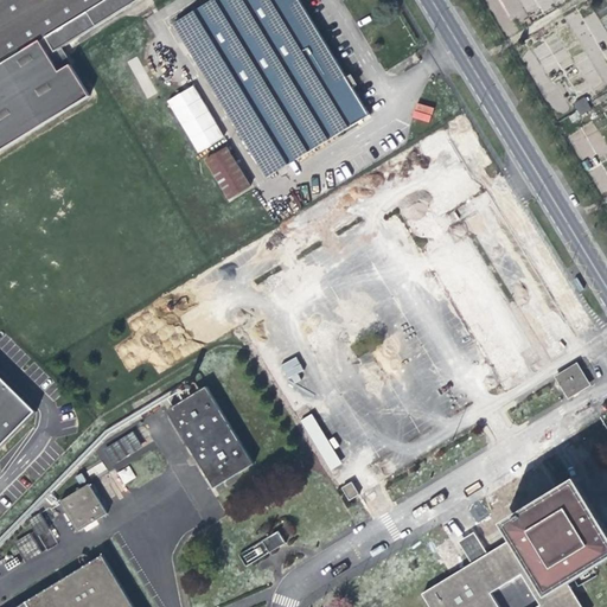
[(0,0),(0,152),(94,96),(74,64),(63,71),(62,69),(44,40),(49,38),(59,56),(153,0),(0,0)]
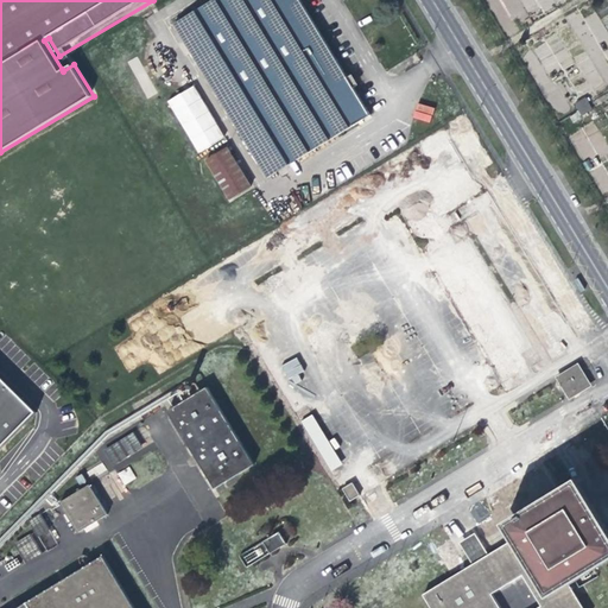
[(268,182),(372,122),(350,87),(299,0),(223,0),(177,27),(268,182)]
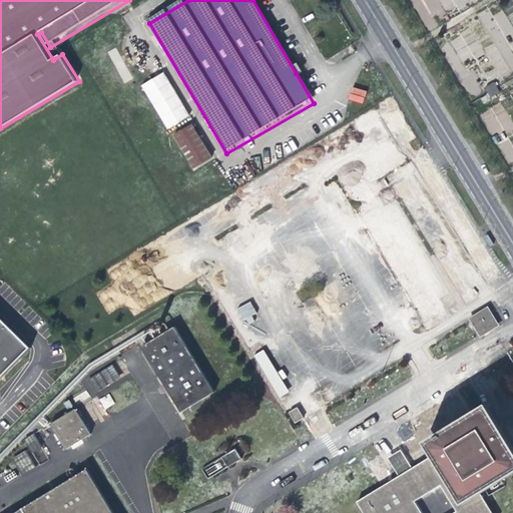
[(512,27),(503,9),(492,15),(488,8),(478,13),(510,73),(512,71),(512,27)]
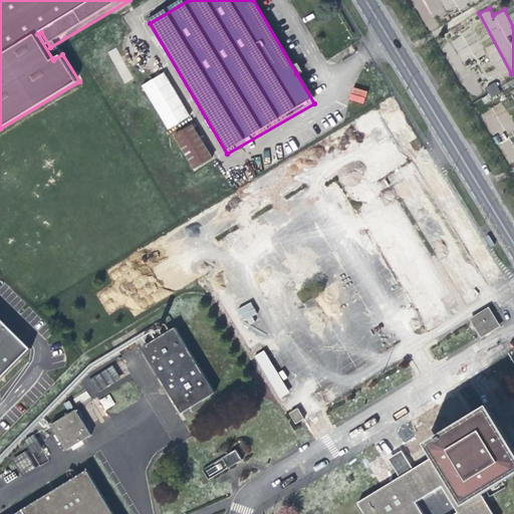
[(142,85),(168,129),(189,115),(163,72),(142,85)]
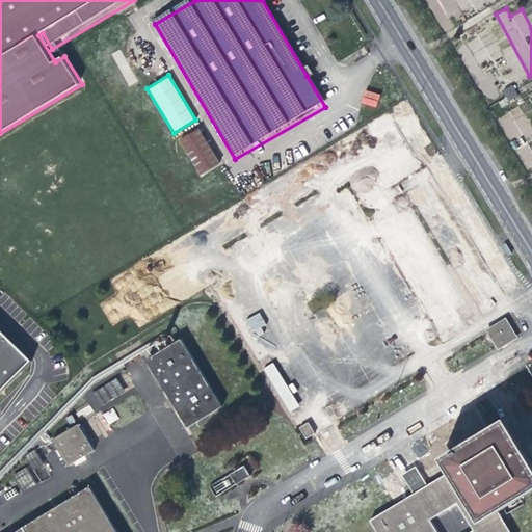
[(376,107),(380,94),(366,90),(362,103),(376,107)]
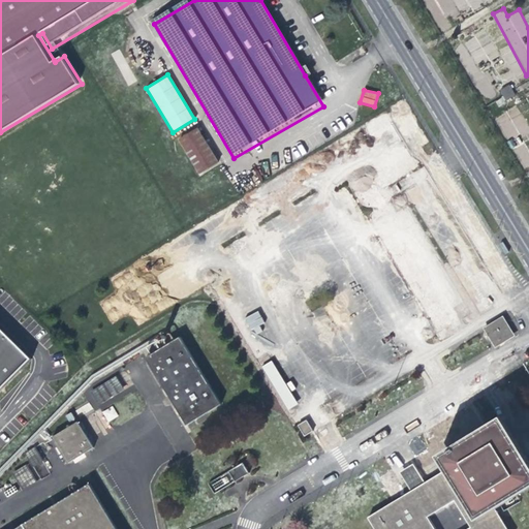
[(498,106),(507,100),(502,91),(492,96),(498,106)]
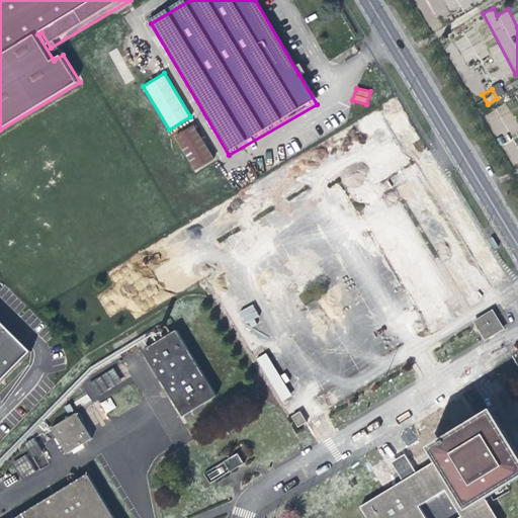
[(195,171),(213,160),(193,125),(175,137),(195,171)]
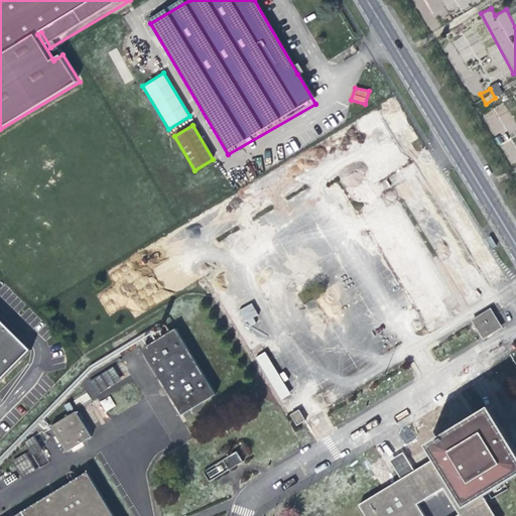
[(492,332),(502,327),(492,307),(483,311),(472,317),(475,321),(483,337),(492,332)]
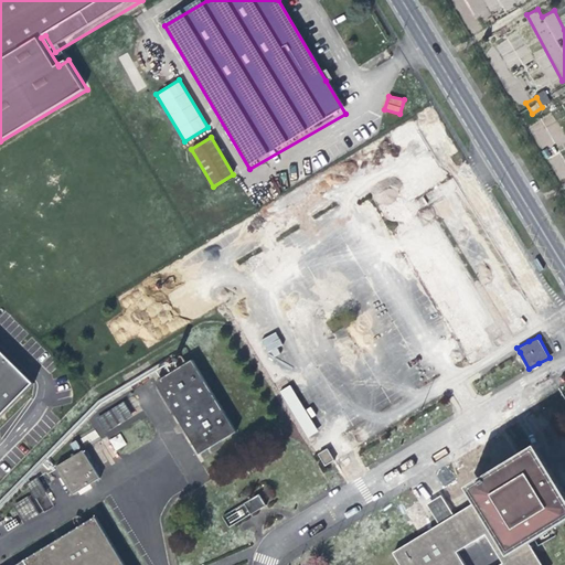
[(0,412),(33,379),(0,347),(0,412)]
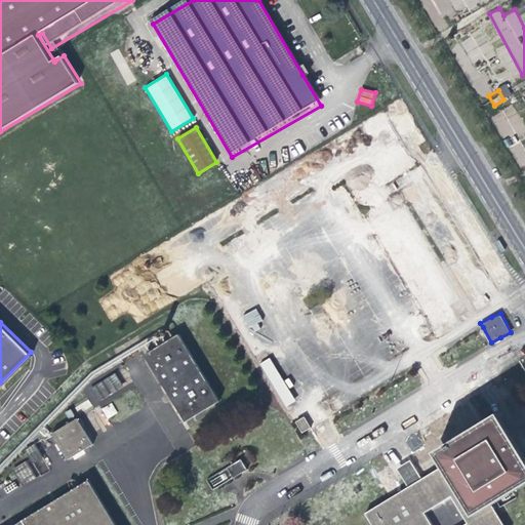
[(152,355),(161,370),(192,425),(228,405),(188,335),(152,355)]
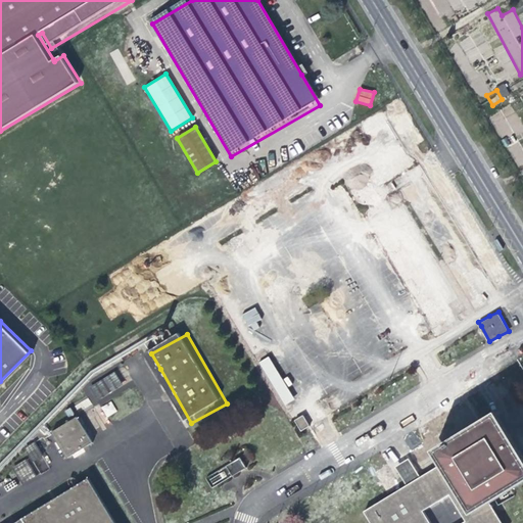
[(284,406),(294,399),(269,355),(259,362),(284,406)]
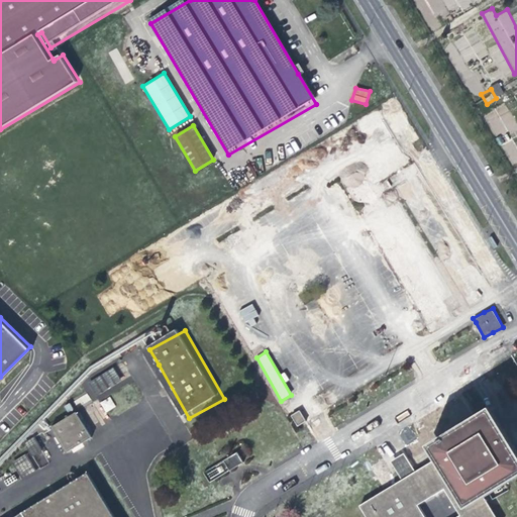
[(98,392),(123,377),(116,364),(91,379),(98,392)]
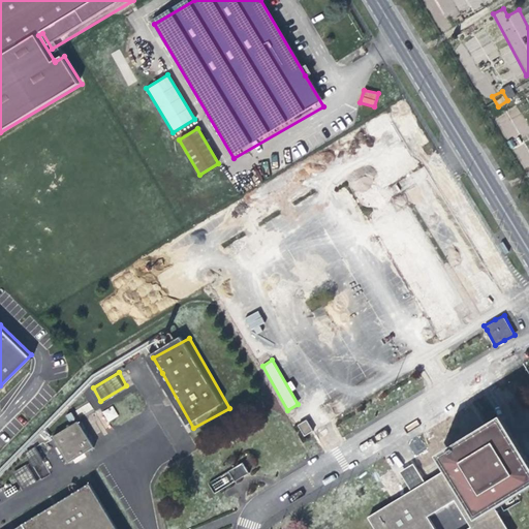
[(103,411),(107,422),(118,416),(113,406),(103,411)]
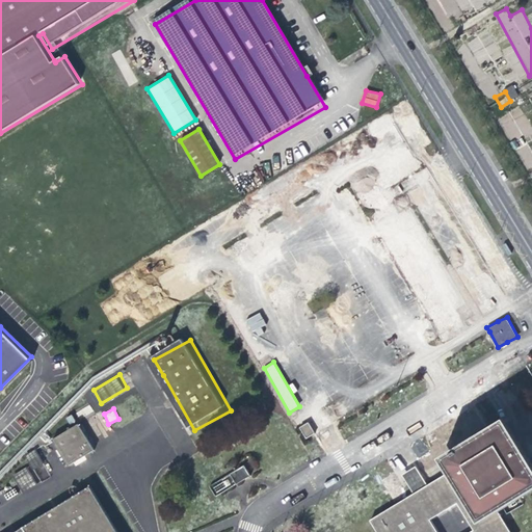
[(433,460),(443,475),(426,485),(416,468),(409,472),(403,476),(414,494),(370,519),(377,531),(509,531),(498,511),(503,508),(507,514),(524,505),(519,497),(531,488),(531,474),(500,421),(433,460)]
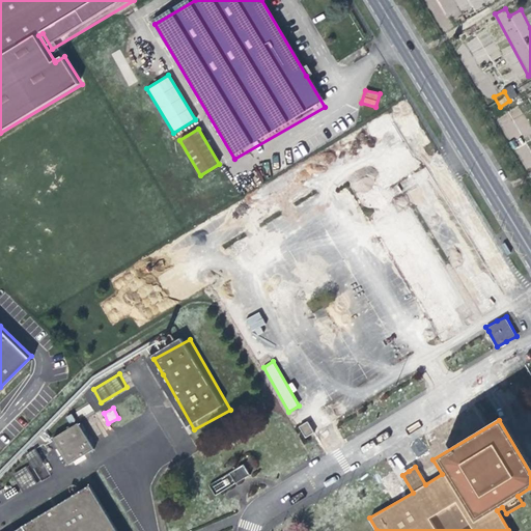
[(307,422),(299,427),(305,439),(314,434),(307,422)]
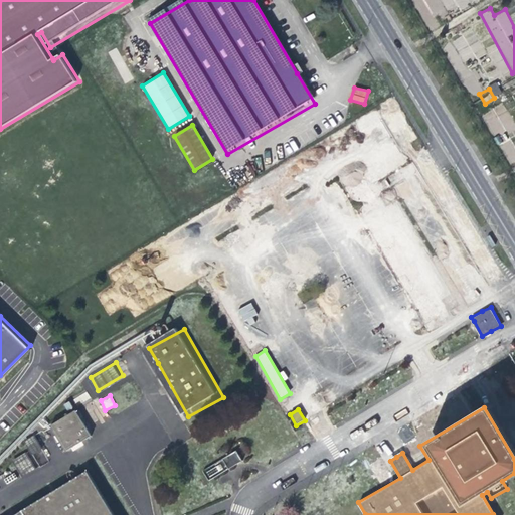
[(69,453),(94,439),(78,412),(54,426),(69,453)]
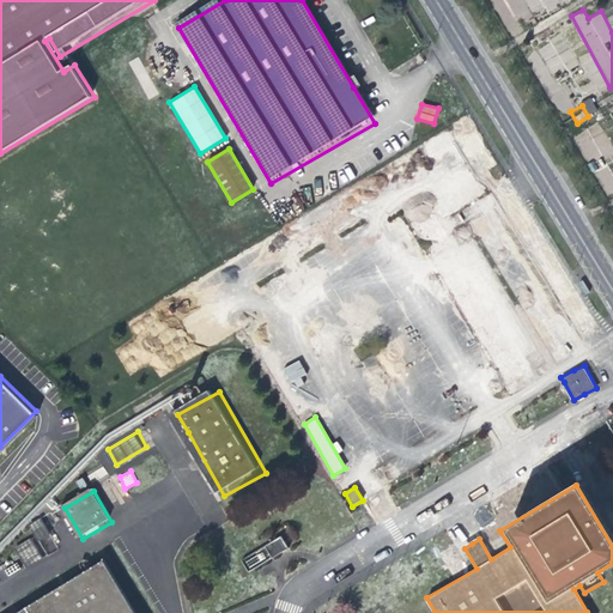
[(290,546),(283,533),(242,558),(249,571),(290,546)]
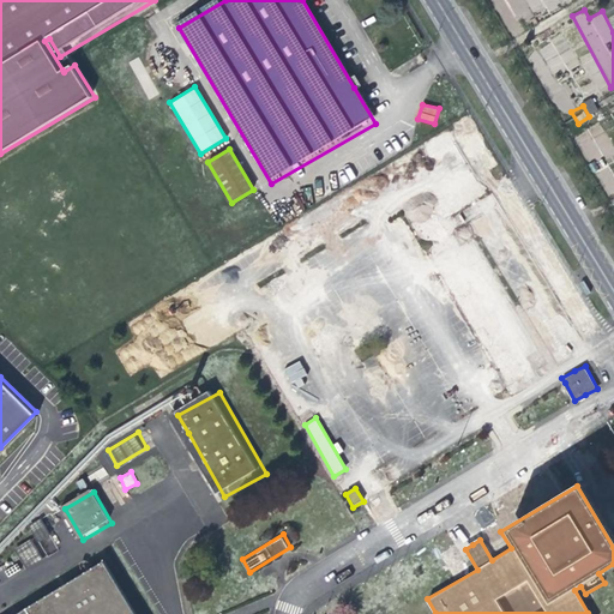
[(18,613),(134,613),(106,565),(18,613)]
